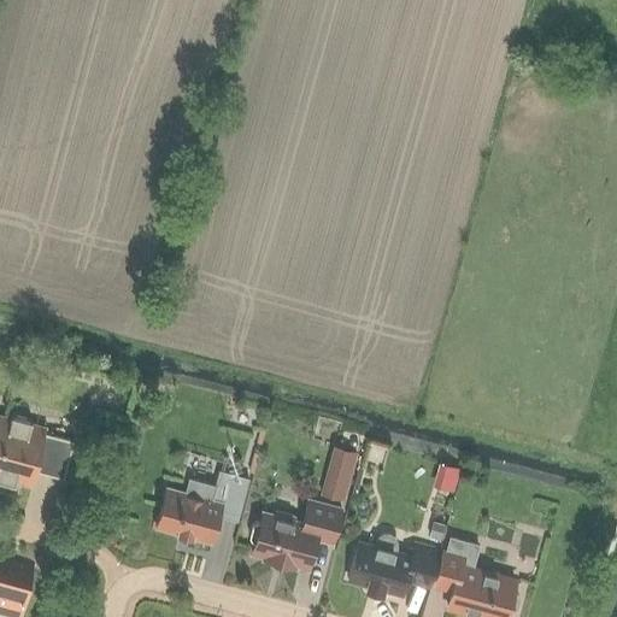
[(9,423),(0,421),(0,480),(15,485),(16,480),(31,483),(35,471),(64,480),(74,441),(29,429),(31,421),(11,415),(9,423)]
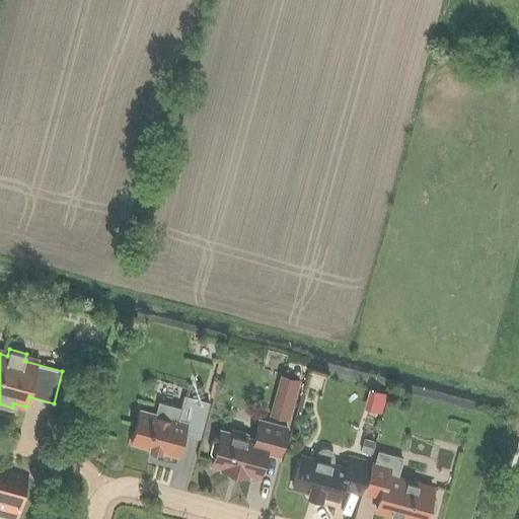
[(375,386),(372,406),(389,410),(392,389),(375,386)]
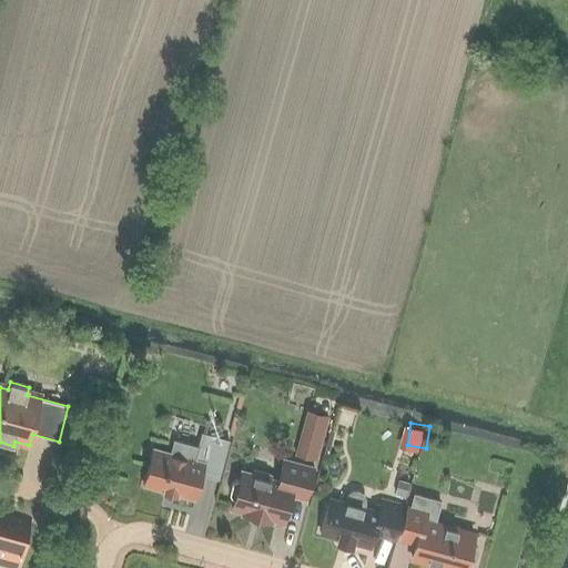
[(219,479),(230,440),(202,434),(199,446),(175,439),(171,454),(153,448),(143,485),(164,490),(164,493),(178,496),(178,495),(195,499),(202,475),(219,479)]
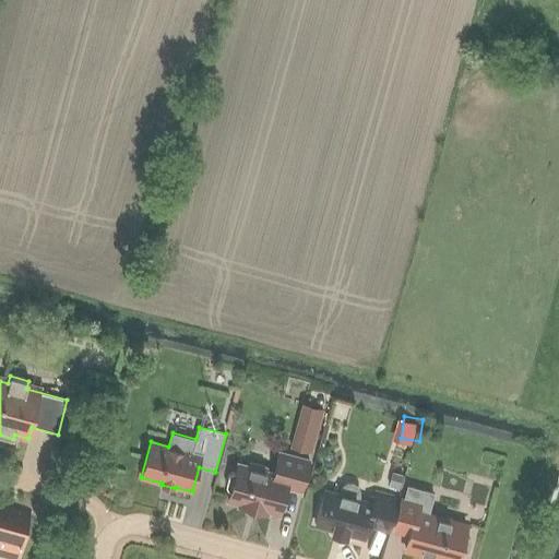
[(294,432),(289,448),(311,453),(316,439),(294,432)]
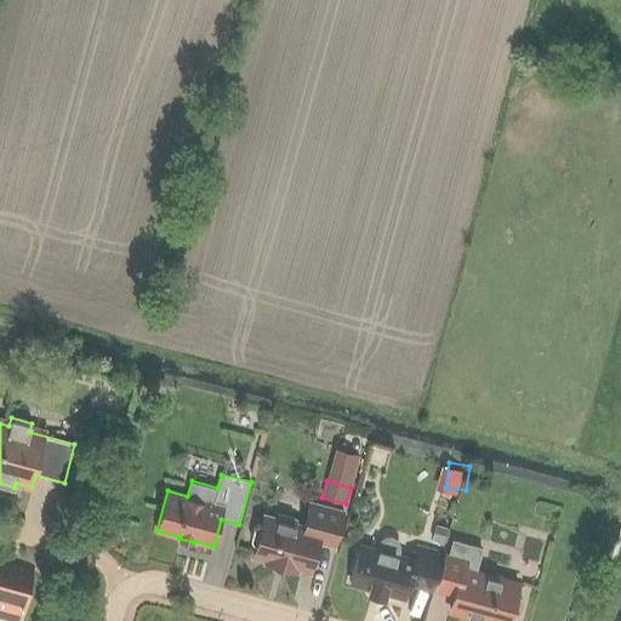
[(335,547),(343,512),(311,503),(305,527),(296,524),(297,520),(278,514),(277,519),(266,516),(262,527),(260,527),(255,529),(251,541),(255,545),(257,546),(254,557),(269,562),(269,563),(295,570),(295,568),(309,573),(318,542),(335,547)]
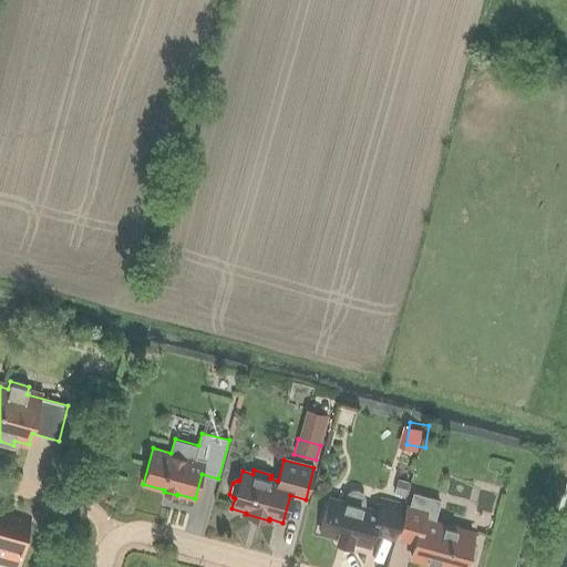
[(409,482),(400,478),(394,495),(404,498),(409,482)]
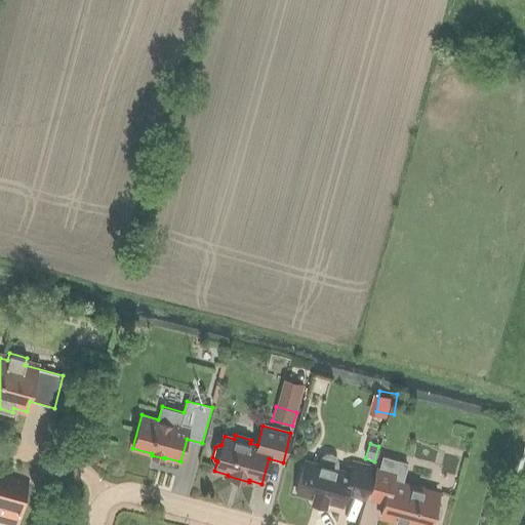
[(336,466),(336,461),(334,457),(331,455),(326,455),(323,457),(321,461),(320,466),(305,461),(296,493),(342,506),(346,493),(365,498),(373,468),(353,461),(350,474),(335,470),(336,466)]
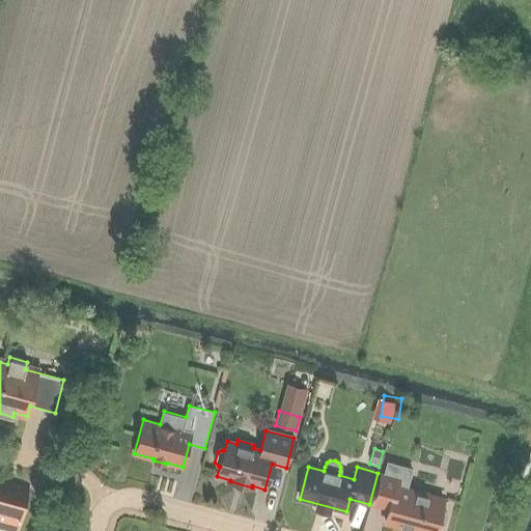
[(407,491),(412,469),(388,463),(384,477),(382,476),(374,502),(390,506),(386,522),(415,530),(414,530),(435,530),(437,525),(441,527),(445,524),(447,515),(445,511),(441,509),(443,500),(407,491)]
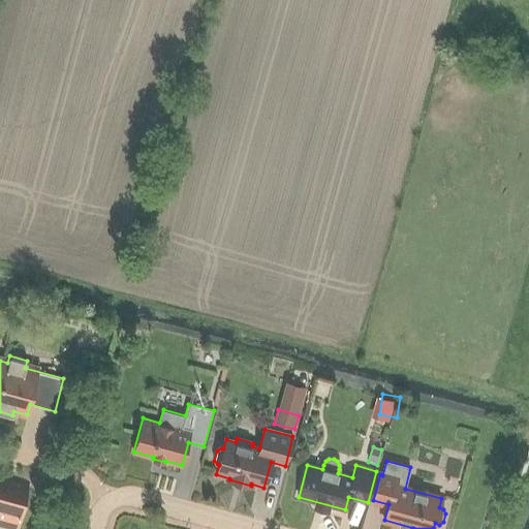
[(0,521),(1,522),(0,525),(0,528),(16,528),(27,487),(1,480),(0,483),(0,521)]
